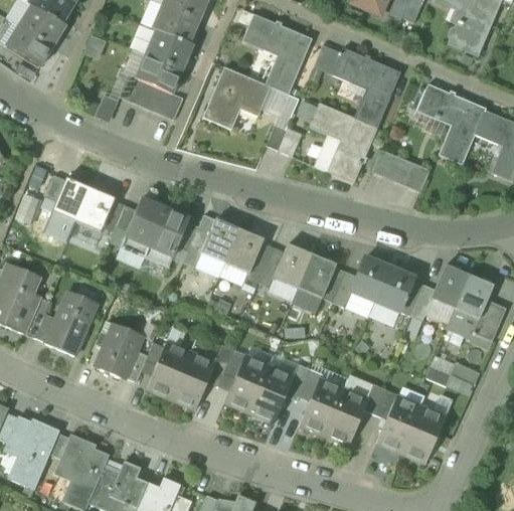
[(28,2),(25,0),(16,0),(6,17),(9,19),(19,25),(32,5),(28,2)]
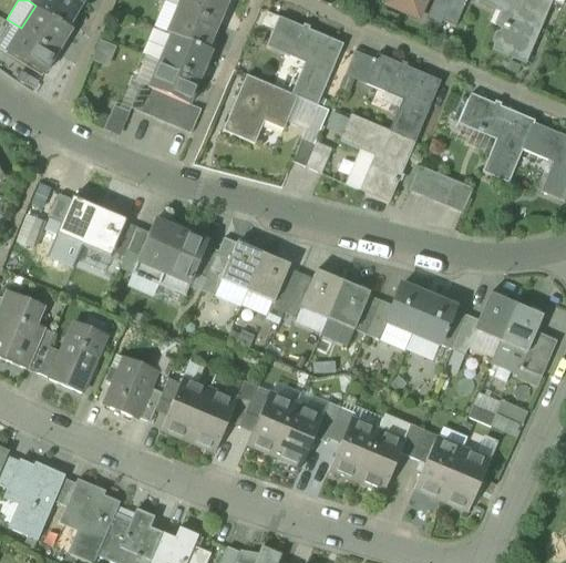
[(32,0),(31,2),(35,6),(69,26),(82,3),(76,0),(32,0)]
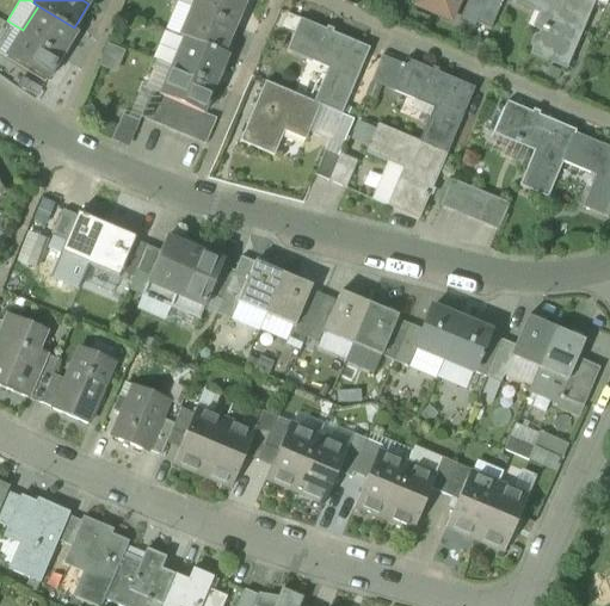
[(180,33),(192,5),(183,0),(177,0),(166,26),(180,33)]
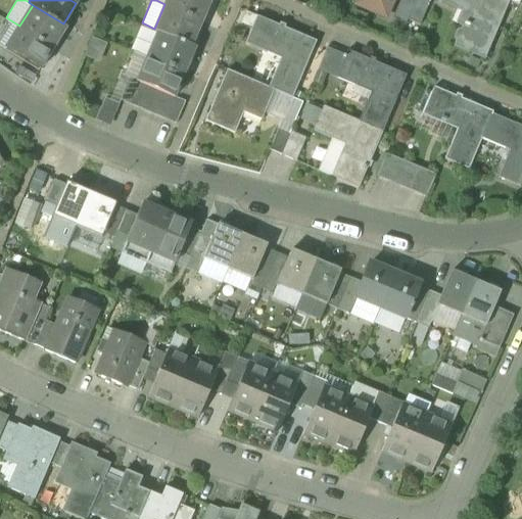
[(167,0),(164,4),(202,19),(209,0),(167,0)]
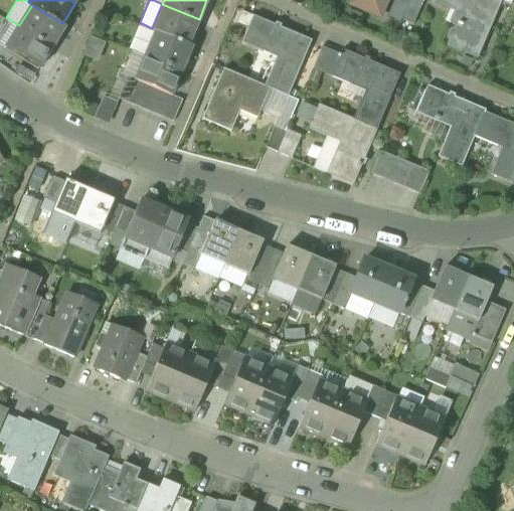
[(354,0),(353,2),(380,13),(385,0),(354,0)]
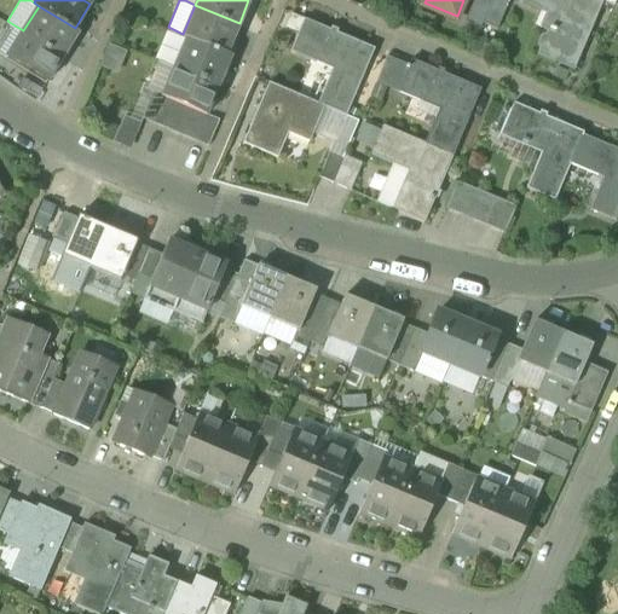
[(481,25),(483,22),(491,0),(473,0),(466,19),(481,25)]
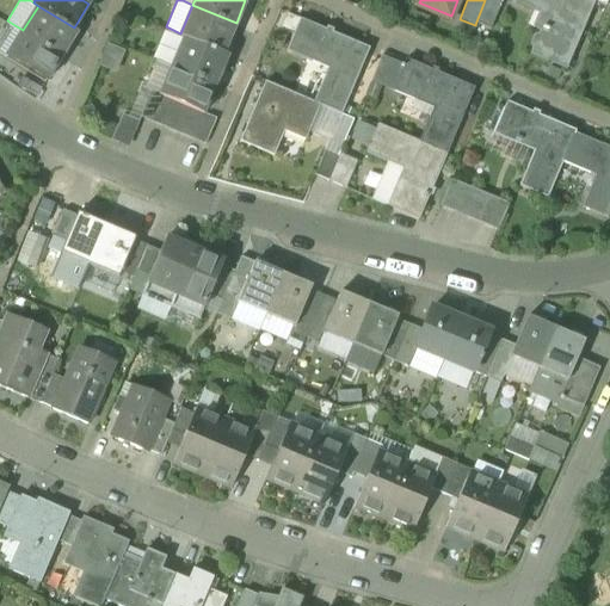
[(485,0),(476,22),(491,28),(501,0),(485,0)]
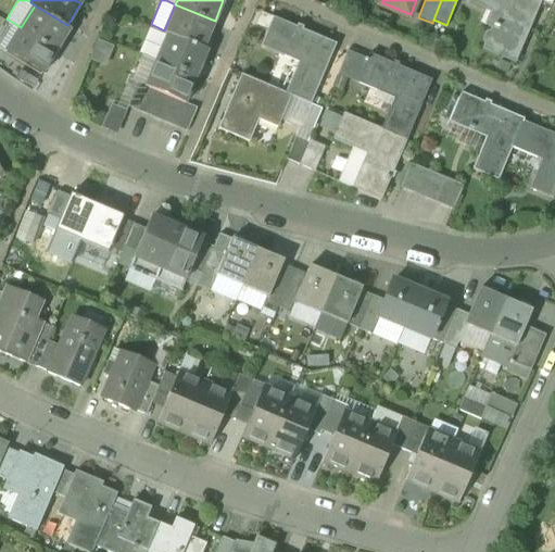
[(514,60),(539,0),(474,0),(503,13),(499,25),(494,23),(491,30),(487,32),(483,38),(486,42),(483,47),(514,60)]
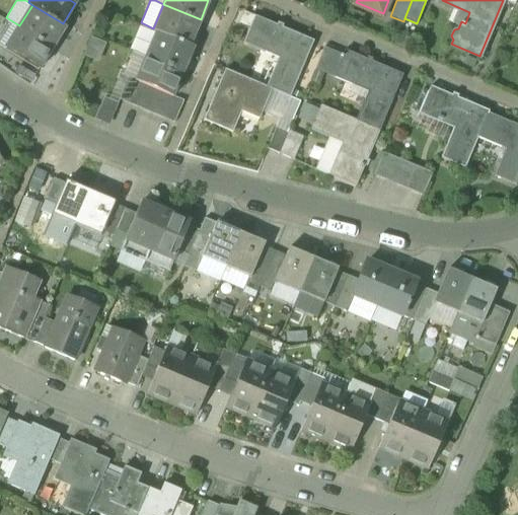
[(153,28),(157,29),(190,44),(201,19),(163,4),(153,28)]
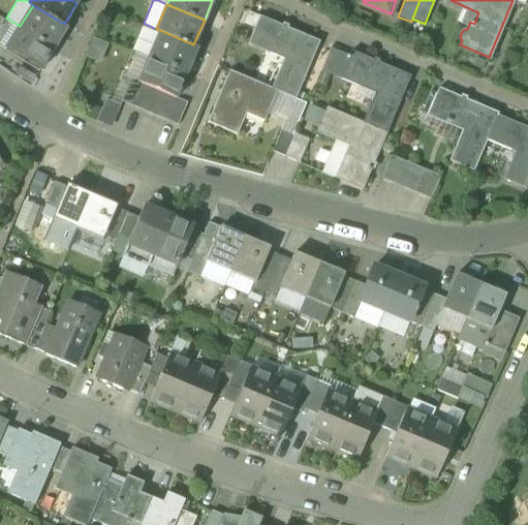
[(33,5),(20,26),(54,47),(67,26),(64,24),(33,5)]
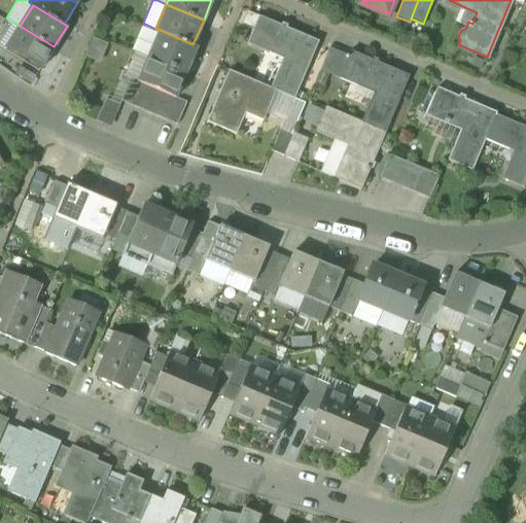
[(283,57),(271,85),(276,88),(295,96),(319,40),(260,14),(249,42),(271,51),(272,47),(284,53),(283,57)]
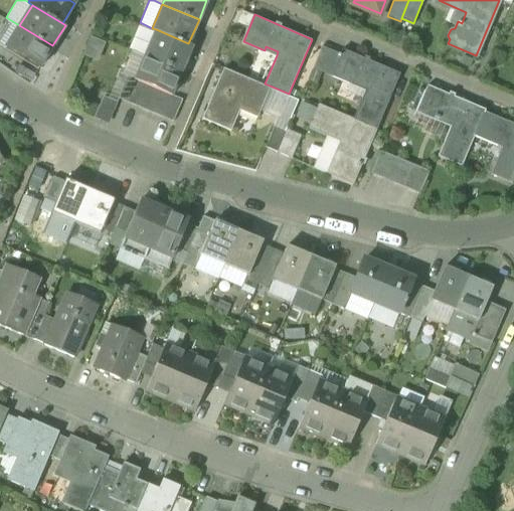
[(0,41),(7,46),(19,25),(9,19),(0,33),(0,41)]
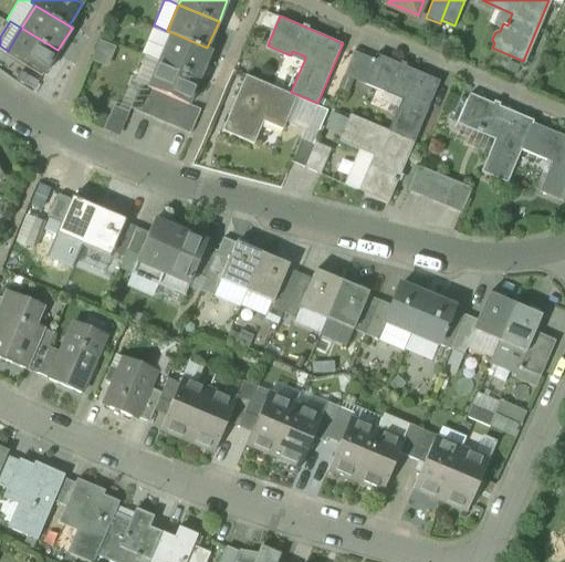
[(44,73),(58,50),(21,28),(8,51),(44,73)]
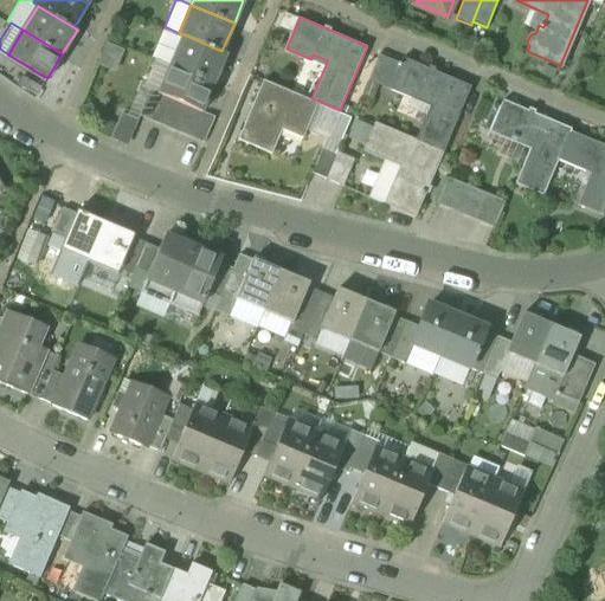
[(184,34),(172,63),(213,81),(225,52),(221,51),(184,34)]
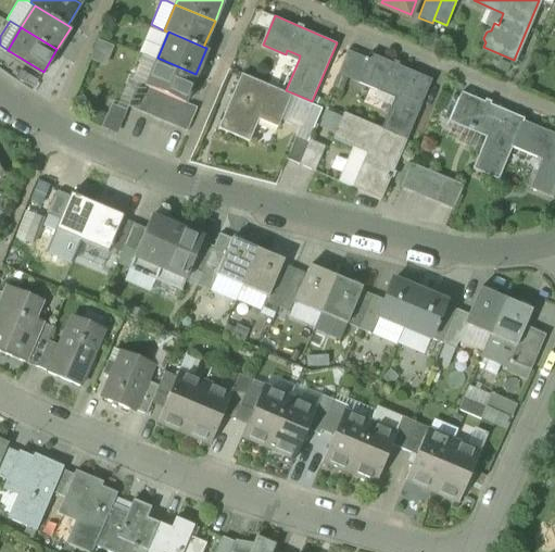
[(115,44),(99,37),(90,58),(106,64),(115,44)]
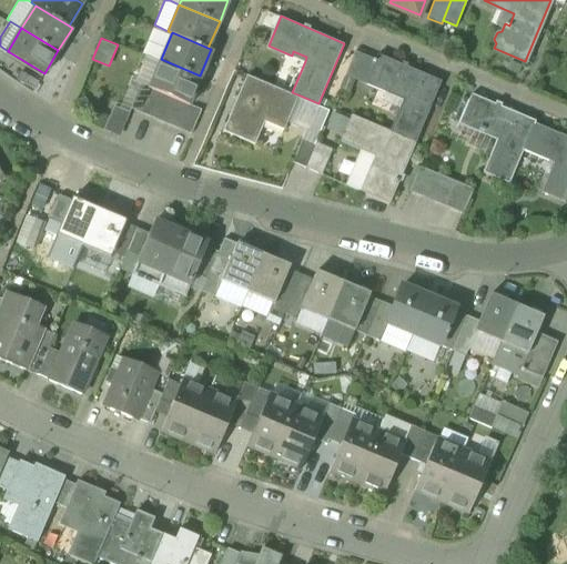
[(345,73),(365,82),(376,57),(355,49),(345,73)]
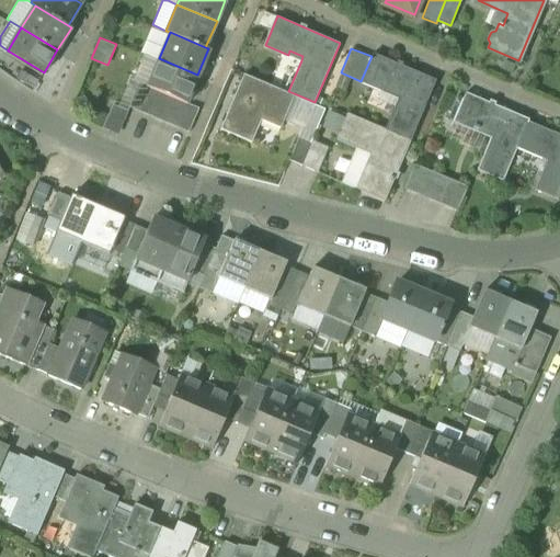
[(288,55),(301,60),(303,56),(289,50),(288,55)]
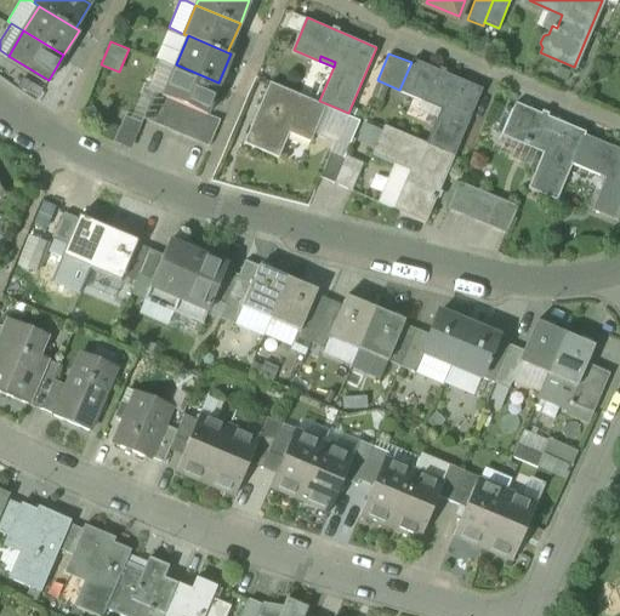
[(163,95),(176,64),(160,57),(147,87),(155,91),(163,95)]
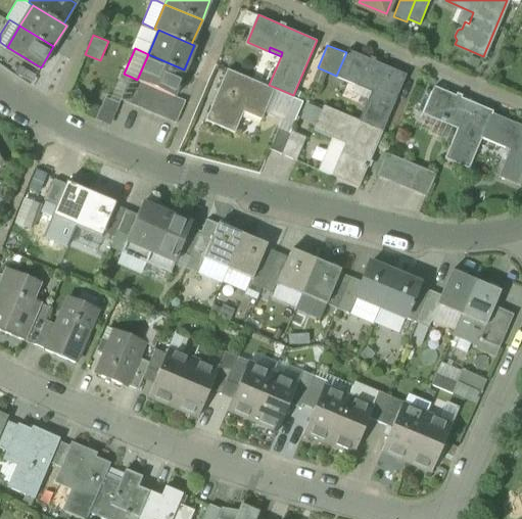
[(371,92),(360,120),(383,129),(407,74),(347,48),(346,52),(336,76),(336,77),(359,86),(361,82),(373,87),(371,92)]
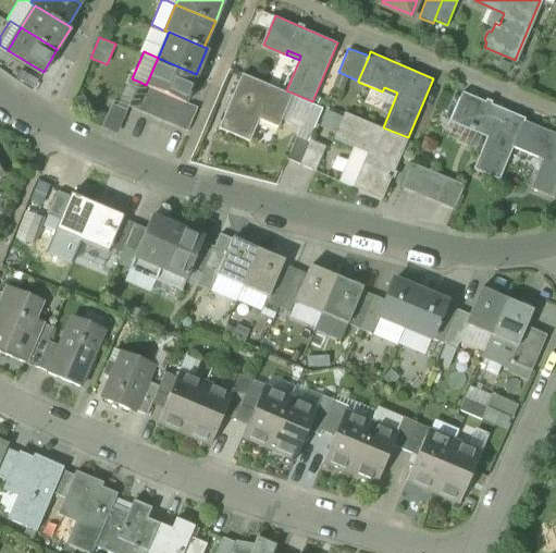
[(185,100),(196,74),(158,58),(146,85),(150,86),(162,90),(174,96),(185,100)]
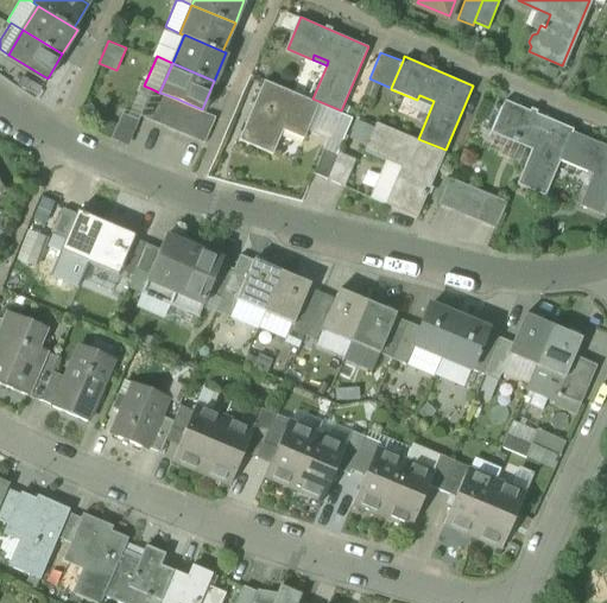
[(308,128),(318,101),(313,99),(263,77),(238,137),(273,152),(283,128),(303,138),(308,128)]
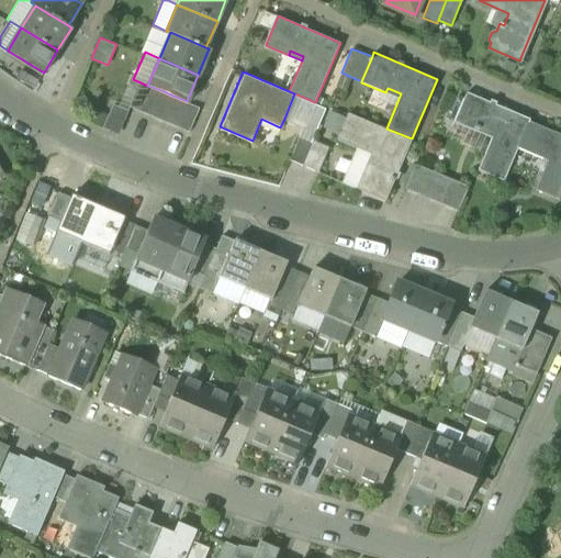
[(128,104),(131,104),(141,82),(133,79),(131,78),(119,104),(127,108),(128,104)]
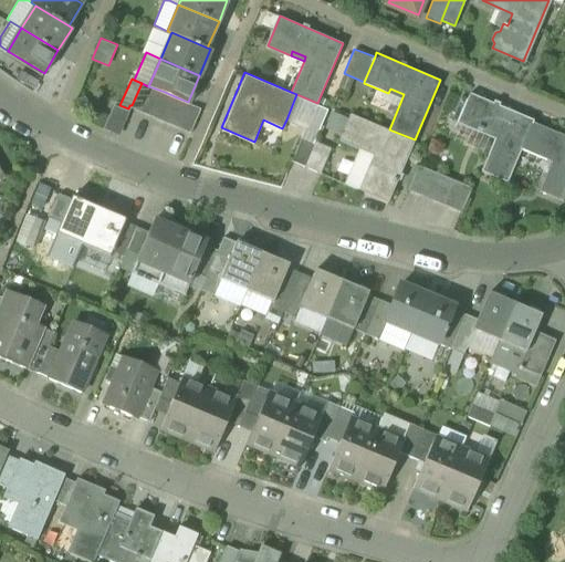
[(132,105),(143,111),(153,87),(148,86),(142,83),(132,105)]
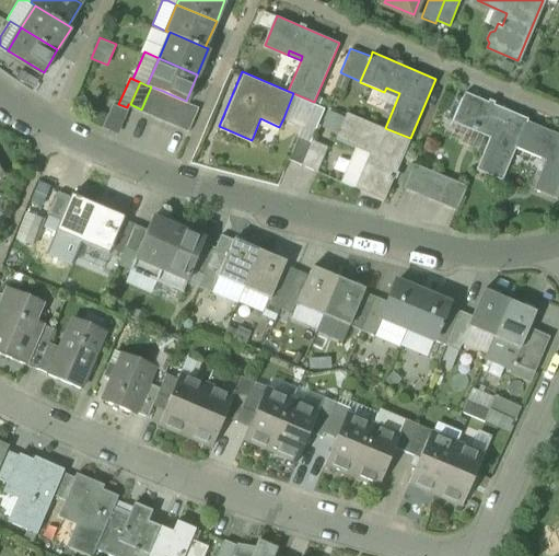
[(141,109),(153,114),(163,91),(151,87),(141,109)]
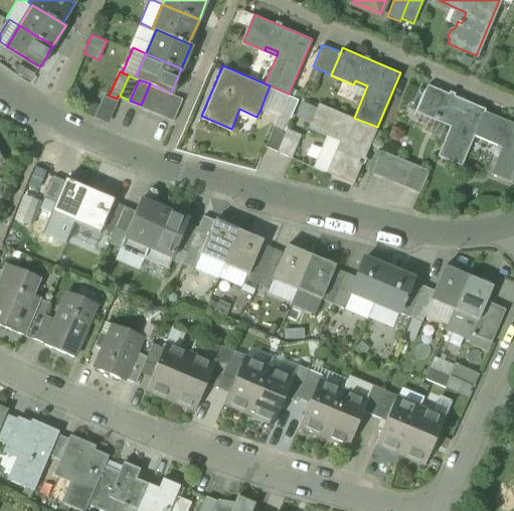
[(353,84),(365,91),(367,86),(355,80),(353,84)]
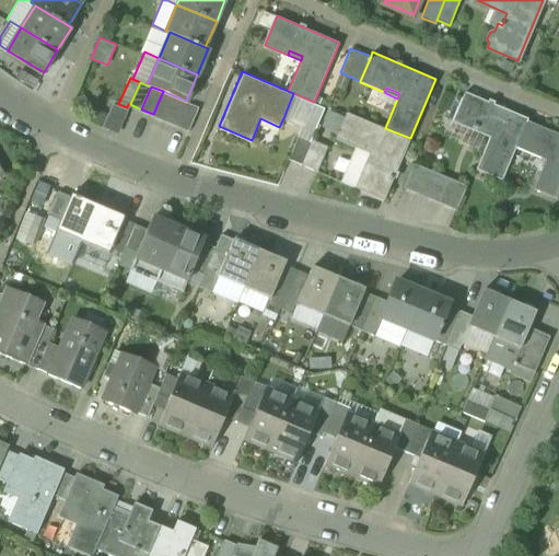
[(153,114),(165,119),(175,96),(163,91),(153,114)]
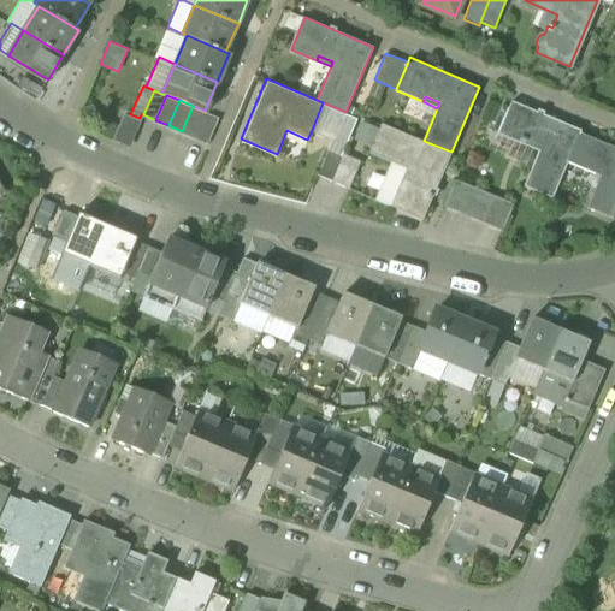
[(553,197),(567,161),(580,132),(581,130),(512,101),(498,134),(524,144),(525,140),(540,147),(538,152),(524,185),(553,197)]
